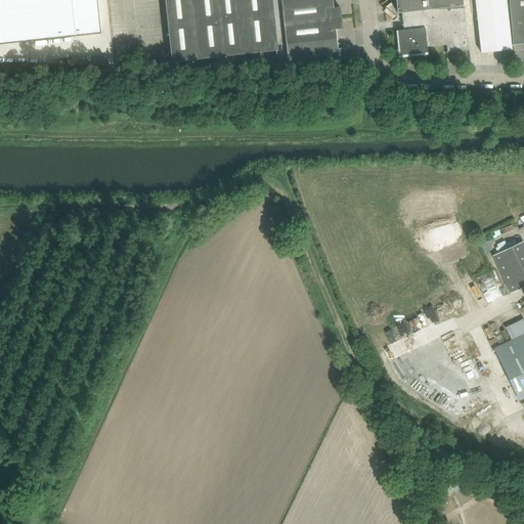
[(0,0),(0,44),(101,34),(97,0),(0,0)]
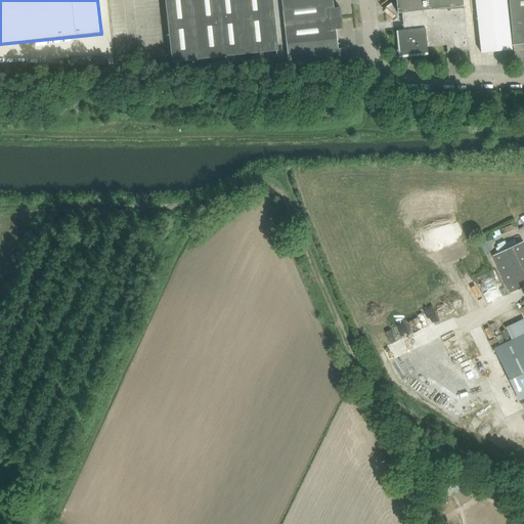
[(165,0),(172,62),(278,50),(272,0),(165,0)]
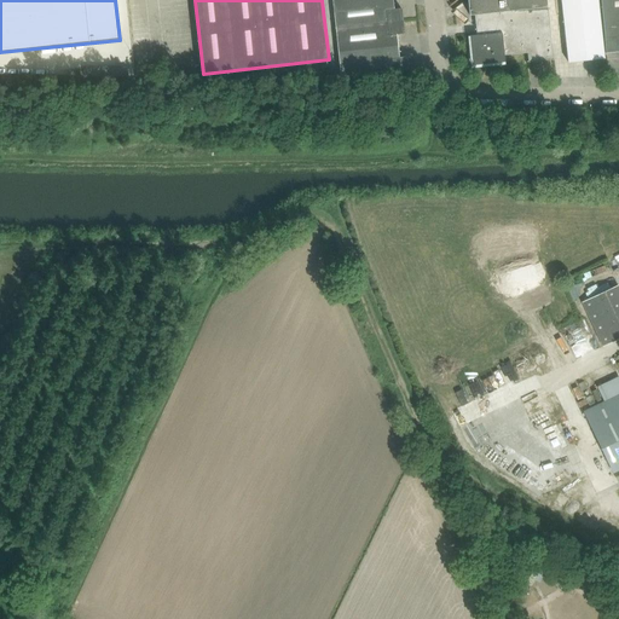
[(394,10),(393,0),(369,0),(333,4),(336,28),(403,21),(401,9),(394,10)]
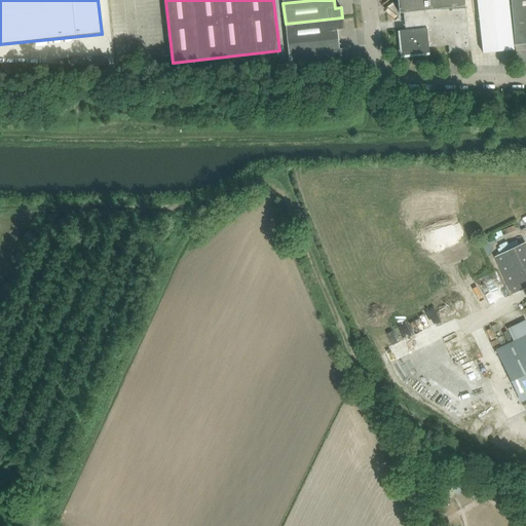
[(398,0),(399,12),(404,12),(405,30),(401,31),(403,50),(414,48),(414,53),(429,51),(428,47),(448,45),(449,53),(471,51),(465,5),(464,0),(398,0)]
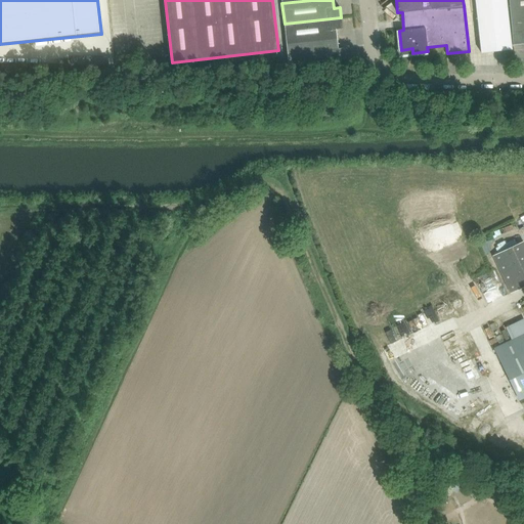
[(512,49),(506,0),(475,0),(481,53),(512,49)]
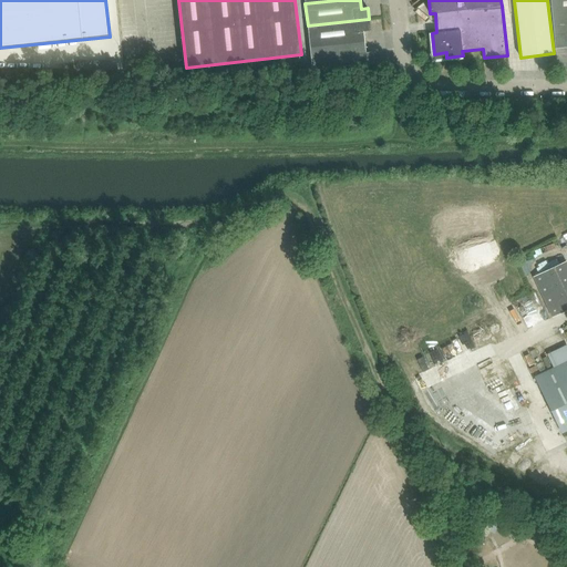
[(566,0),(550,0),(555,45),(566,44),(566,0)]
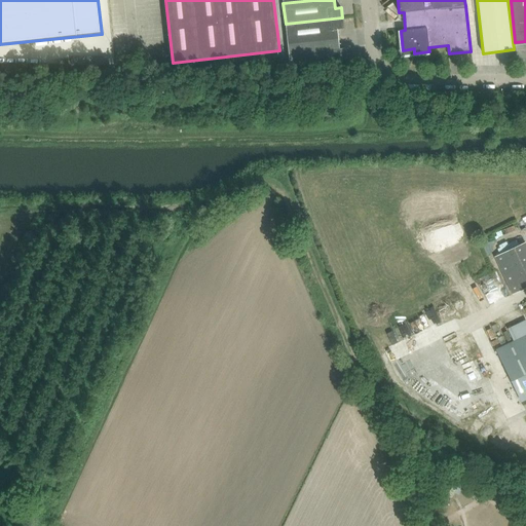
[(288,44),(339,39),(337,29),(343,29),(342,17),(286,24),(288,44)]
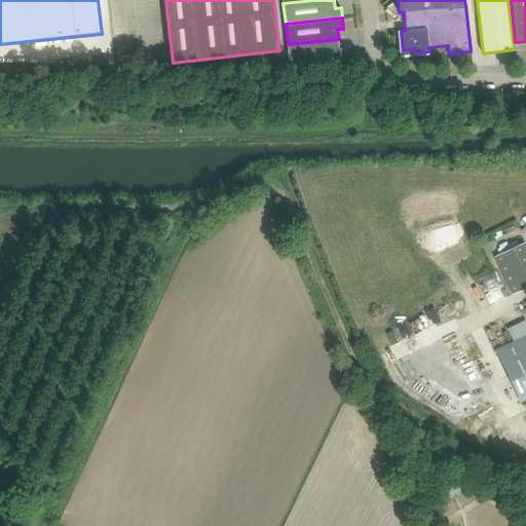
[(340,48),(339,39),(288,44),(290,65),(346,60),(345,49),(344,48),(340,48)]
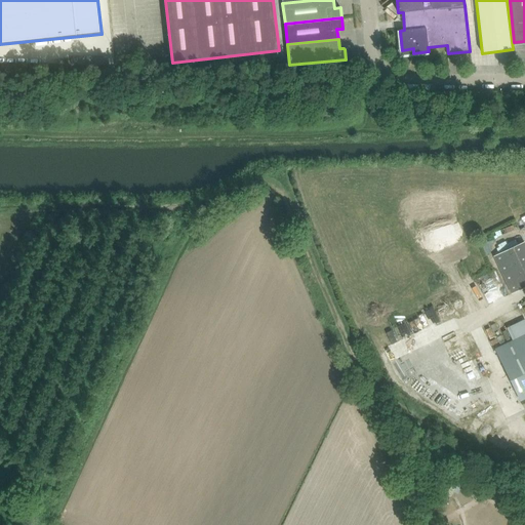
[(524,246),(523,242),(500,253),(518,290),(524,287),(524,246)]
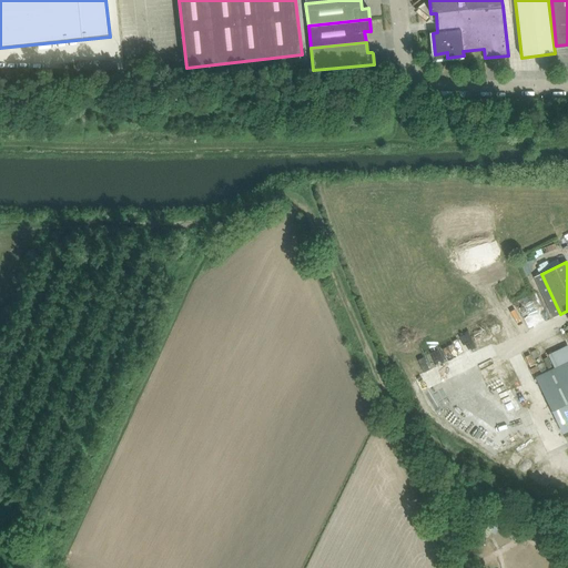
[(567,362),(536,378),(563,433),(567,429),(567,362)]
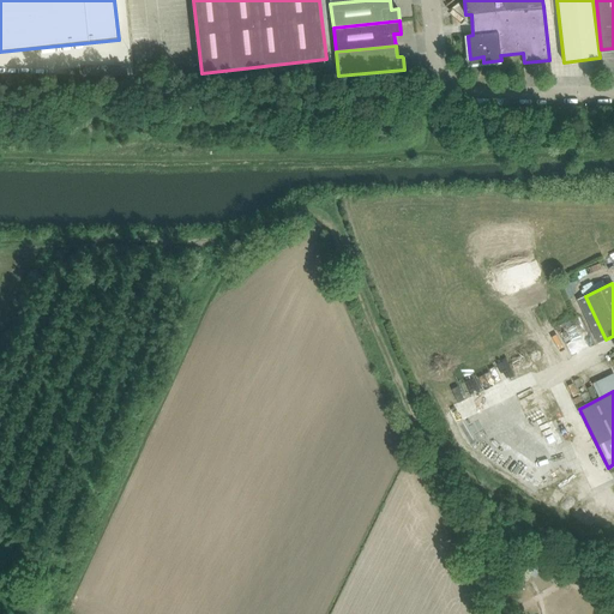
[(487,440),(495,461),(540,440),(530,420),(487,440)]
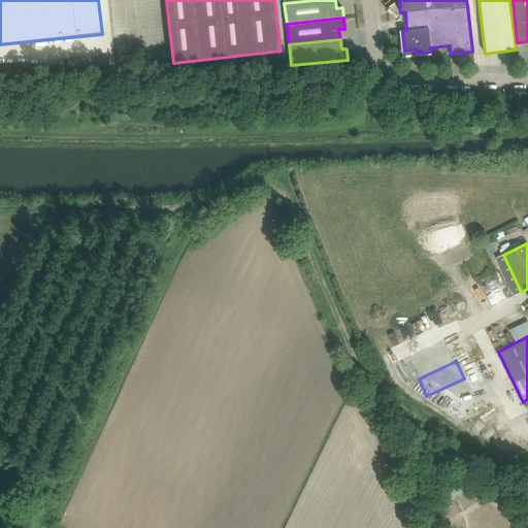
All buildings are outlined.
